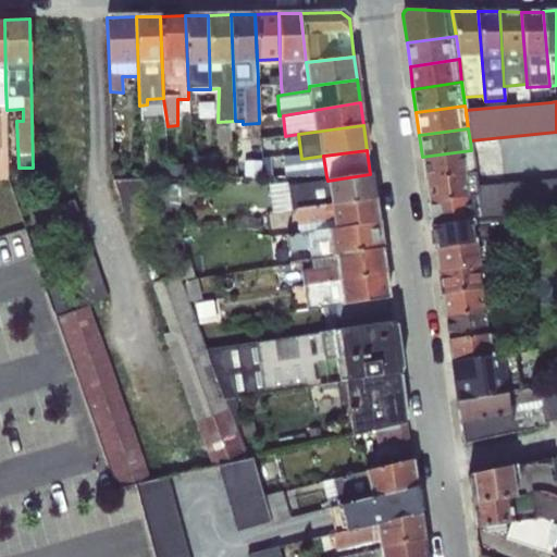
[(471,150),(422,157),(425,181),(474,174),(471,152),(471,150)]
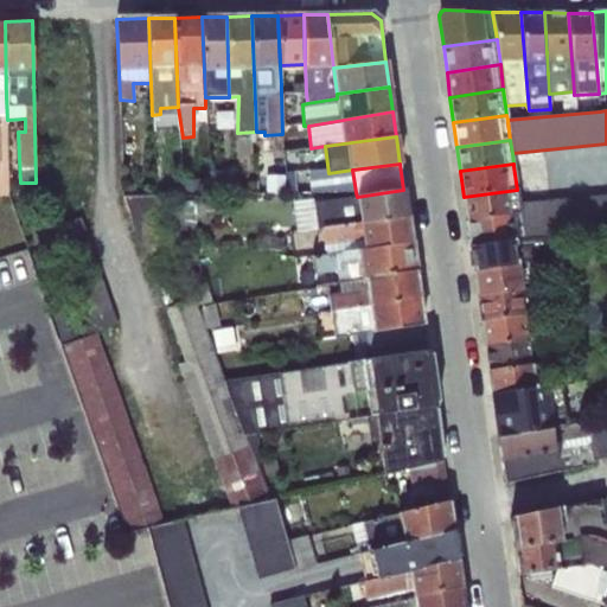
[(232,171),(208,172),(209,193),(232,193),(232,171)]
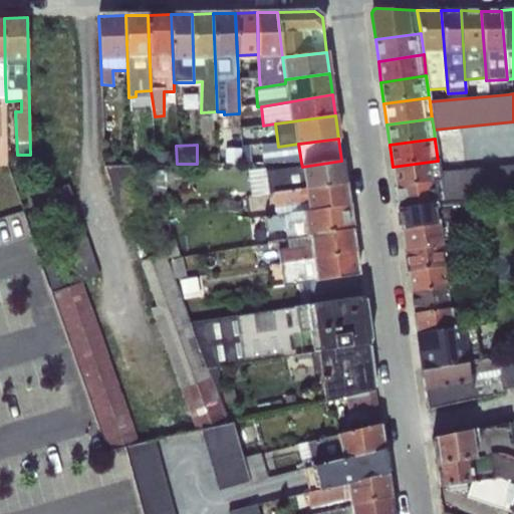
[(241,163),(241,148),(224,149),(225,163),(241,163)]
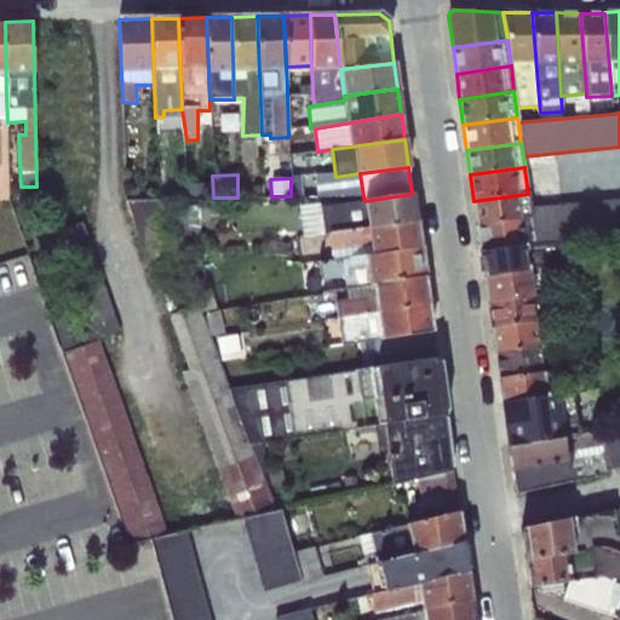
[(365,201),(321,206),(325,234),(329,233),(415,222),(412,194),(365,201)]
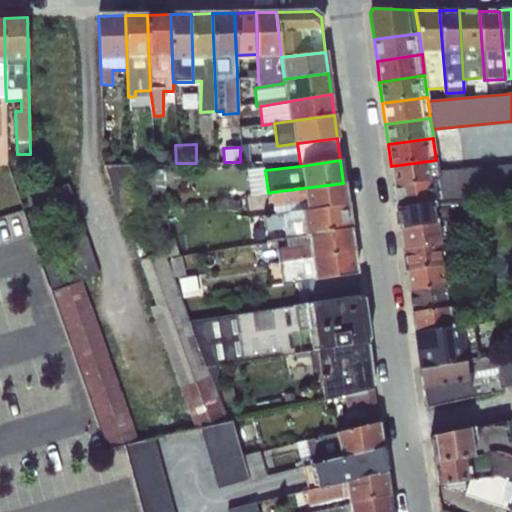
[(436,160),(391,166),(394,186),(438,180),(437,171),(436,160)]
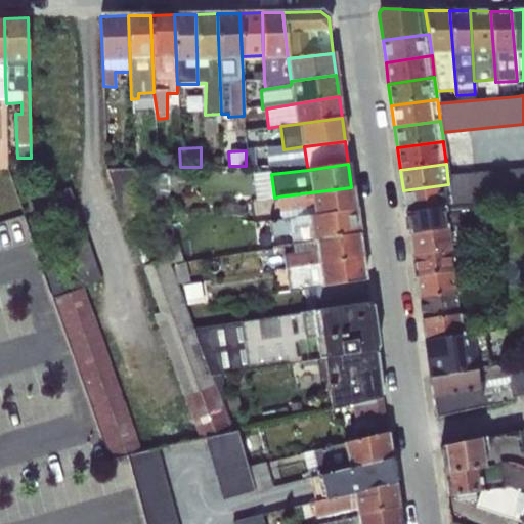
[(523,168),(447,175),(448,184),(451,207),(523,199),(523,168)]
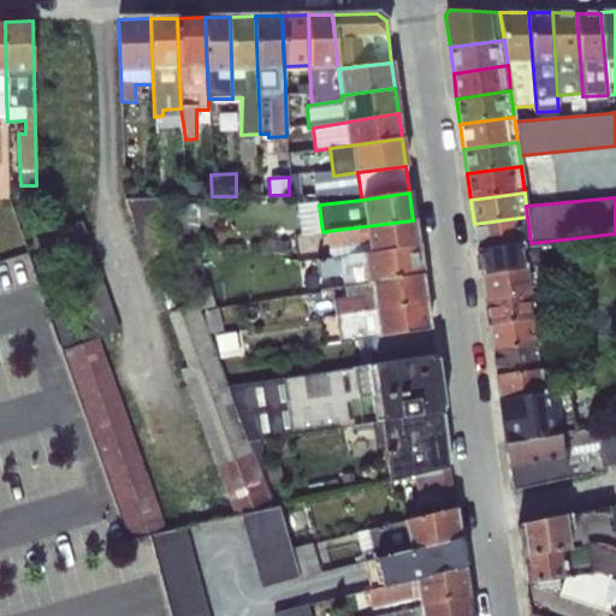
[(323,232),(319,205),(319,202),(297,205),(301,235),(323,232)]
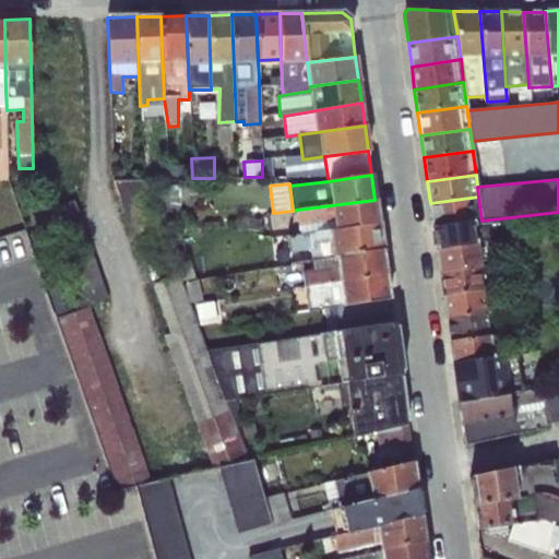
[(178,185),(158,186),(158,213),(179,213),(178,185)]
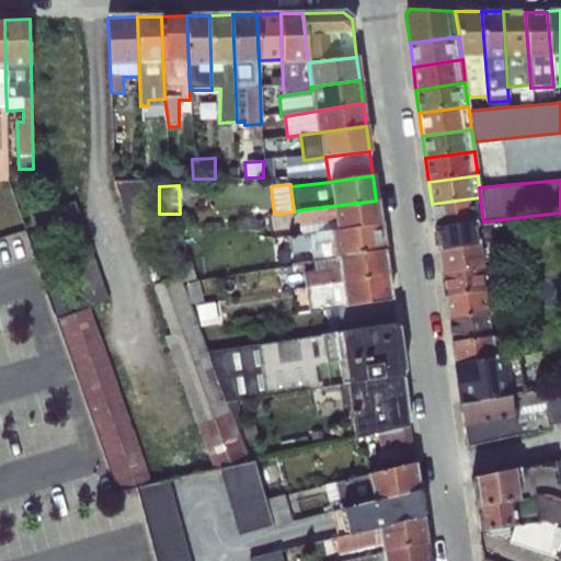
[(480,197),(432,204),(435,228),(483,221),(480,197)]
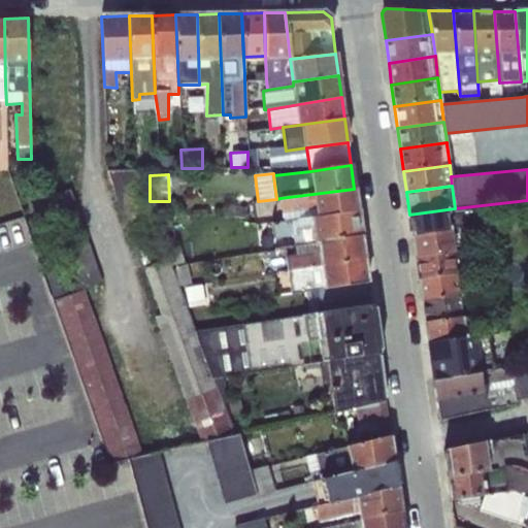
[(354,189),(281,198),(284,221),(358,211),(354,189)]
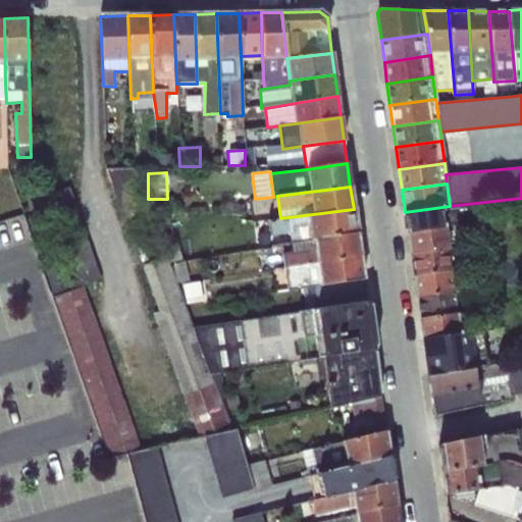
[(126,454),(140,451),(81,284),(99,278),(67,188),(43,196),(52,224),(66,264),(74,290),(52,298),(109,458),(126,454)]
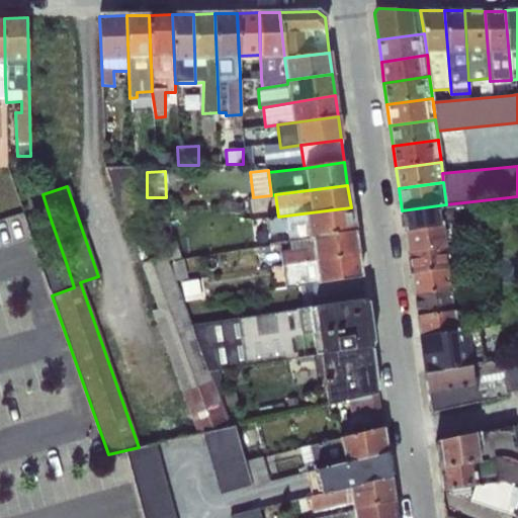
[(446,204),(402,210),(405,232),(449,225),(446,204)]
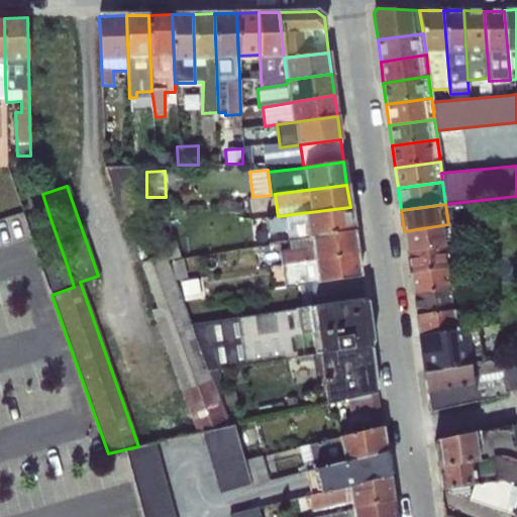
[(350,207),(278,216),(266,218),(268,233),(287,231),(289,240),(309,237),(353,230),(350,207)]
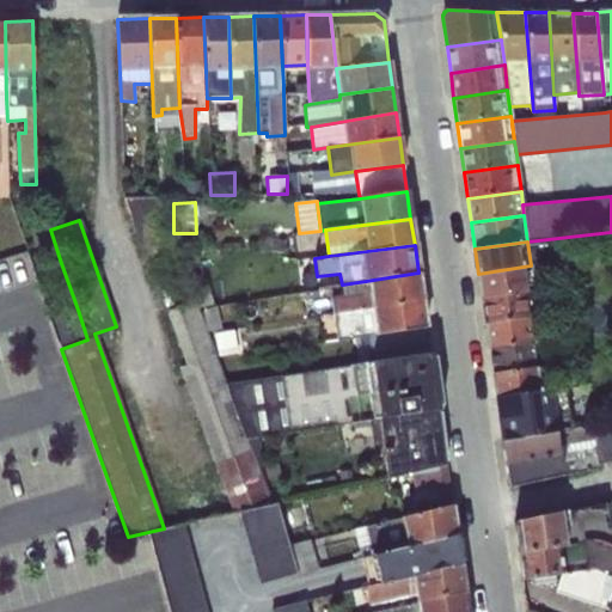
[(531,265),(478,274),(482,298),(534,291),(531,265)]
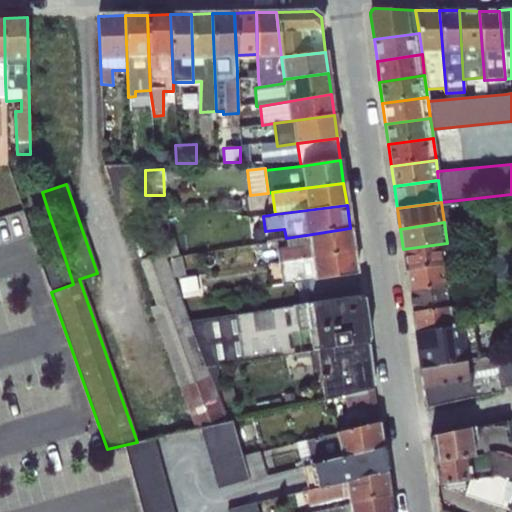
[(350,228),(306,235),(309,246),(305,244),(277,249),(279,262),(353,251),(350,228)]
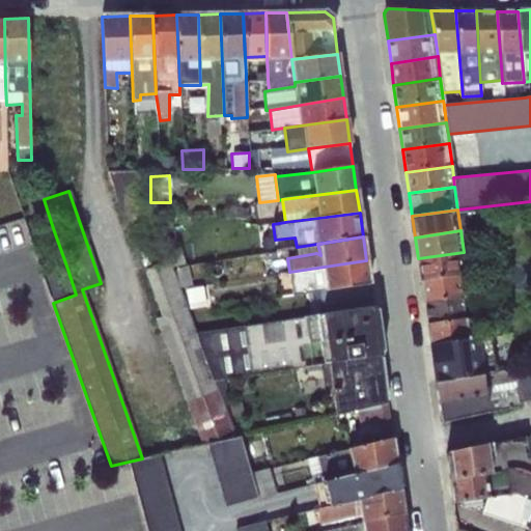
[(177,243),(164,246),(169,260),(171,267),(186,264),(177,243)]
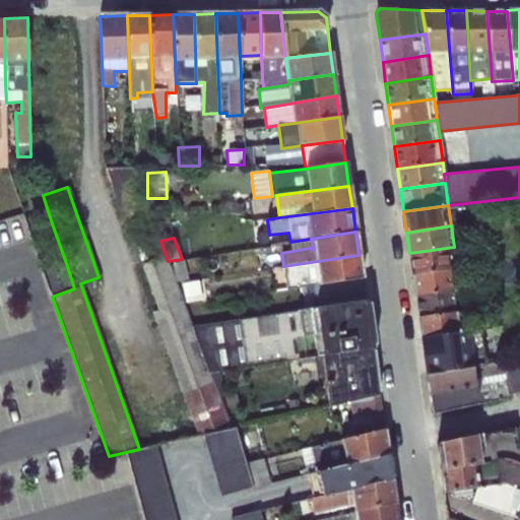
[(454,247),(409,253),(412,274),(457,268),(454,247)]
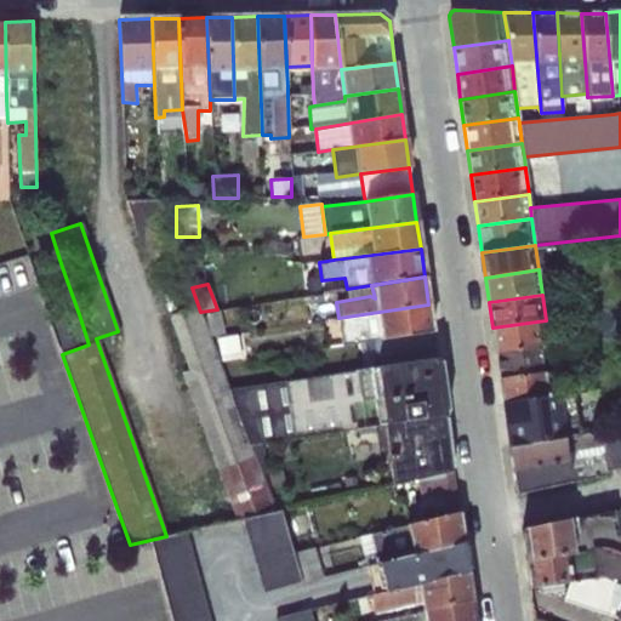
[(198,305),(167,315),(188,371),(182,372),(237,520),(273,508),(249,445),(229,391),(218,363),(210,337),(209,334),(200,312),(198,305)]
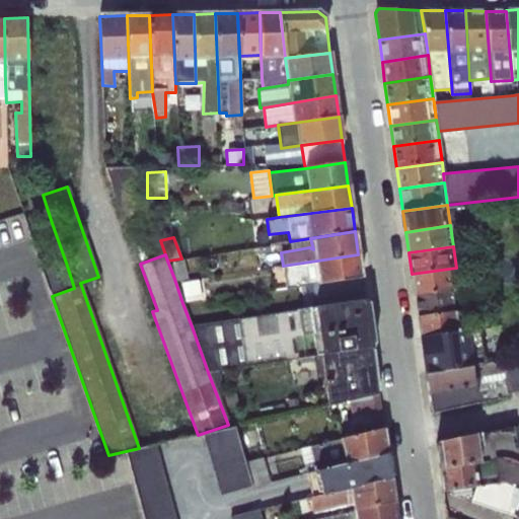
[(358,254),(283,266),(287,288),(300,286),(311,284),(361,277),(358,254)]
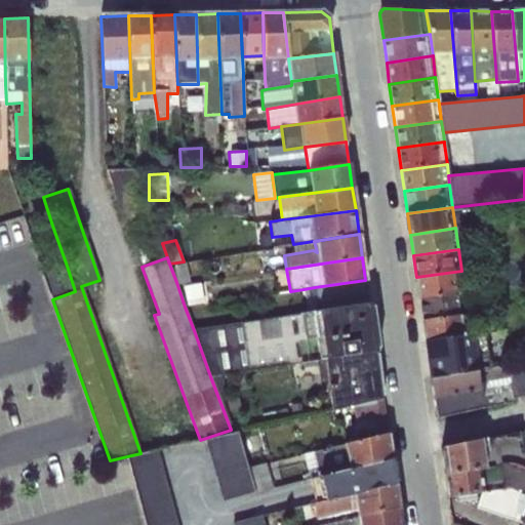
[(176,282),(177,285),(190,282),(186,263),(172,266),(176,282)]
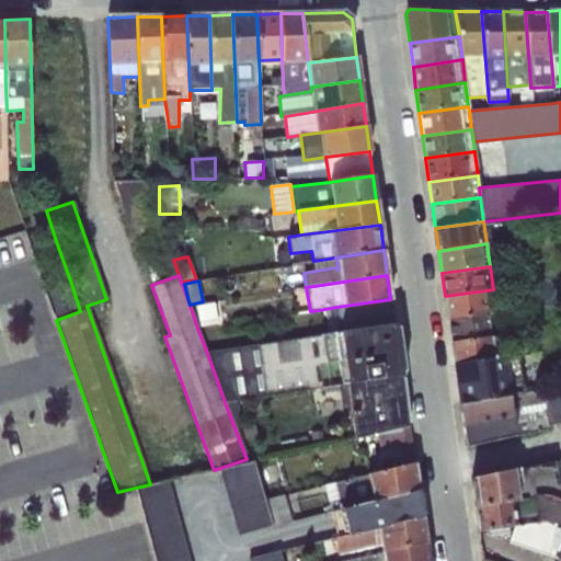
[(80,311),(71,284),(47,293),(56,320),(80,311)]
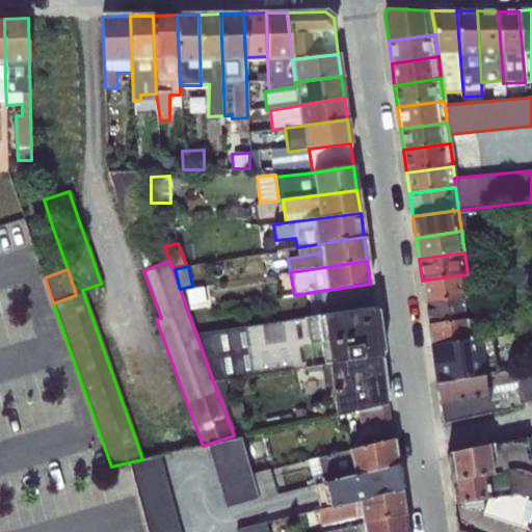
[(468,274),(422,281),(425,303),(472,296),(468,274)]
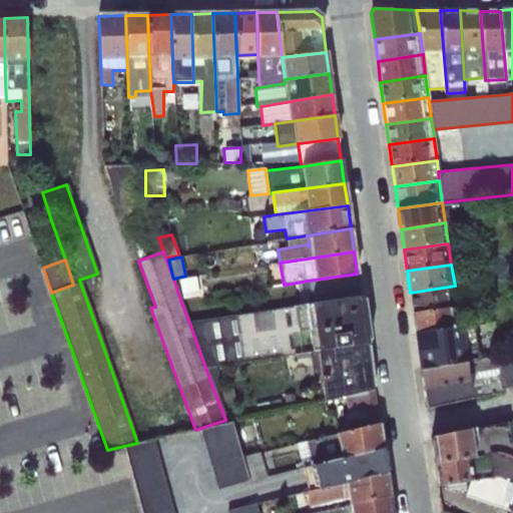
[(357,274),(308,281),(312,305),(361,298),(357,274)]
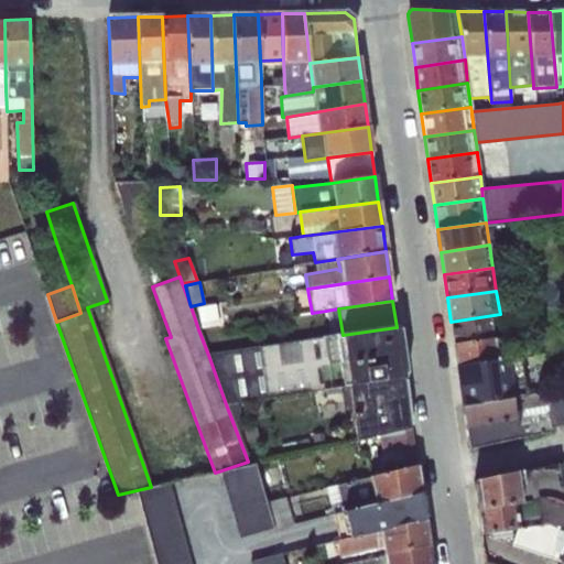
[(197,308),(198,329),(219,326),(216,305),(197,308)]
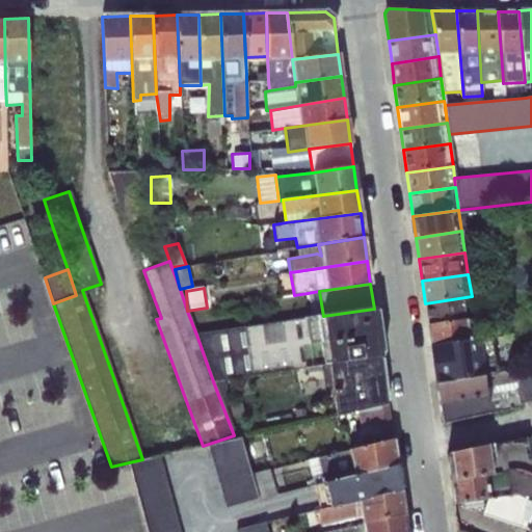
[(319,291),(308,293),(312,317),(323,316),(319,291)]
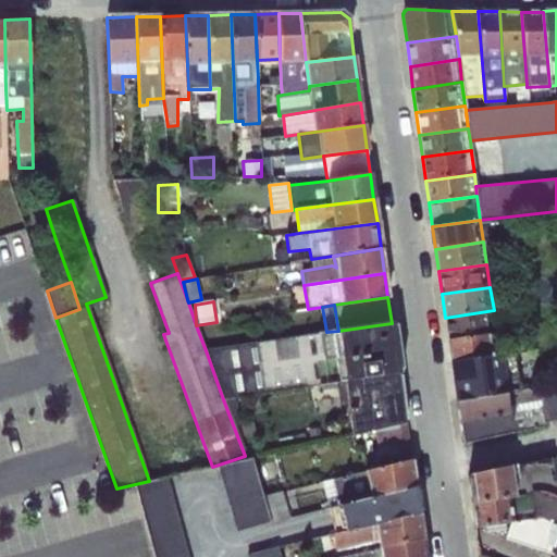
[(494,310),(445,318),(448,341),(497,334),(494,310)]
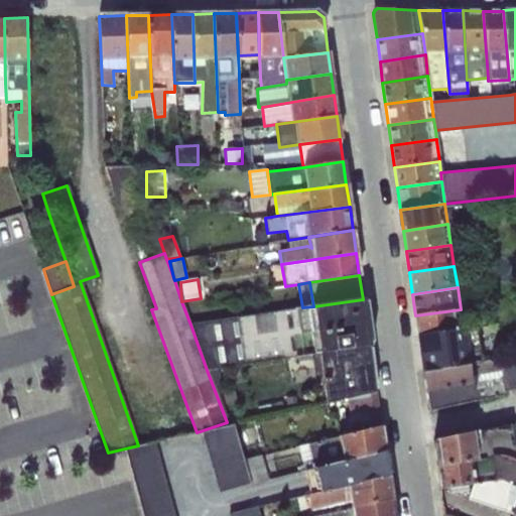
[(302,307),(190,325),(207,370),(311,354),(369,345),(369,342),(363,302),(363,299),(313,306),(302,307)]
